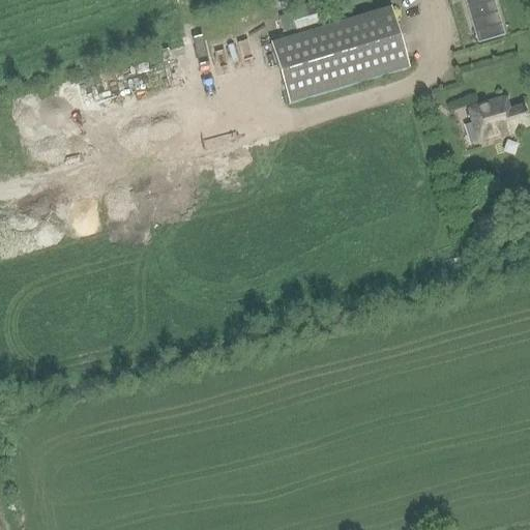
[(318,0),(294,8),(301,27),(325,19),(318,0)]
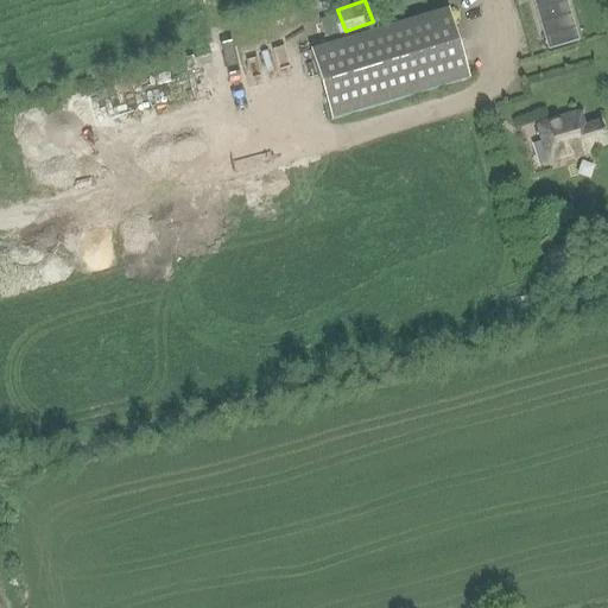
[(532,0),(549,51),(578,43),(565,0),(532,0)]
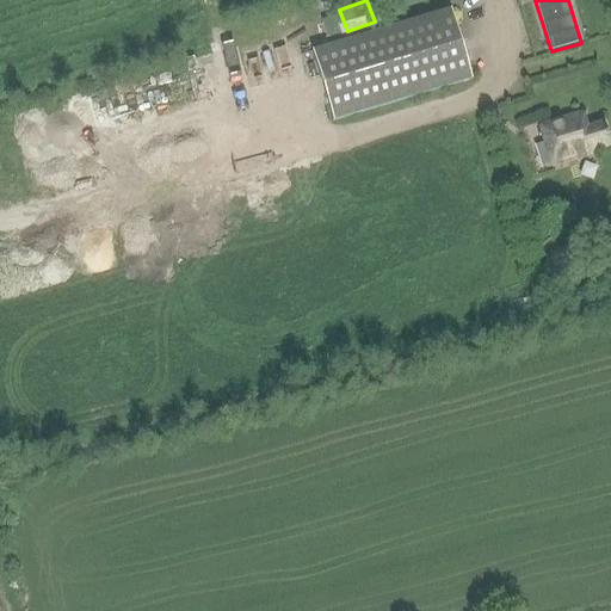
[(471,79),(450,8),(312,49),(332,119),(471,79)]
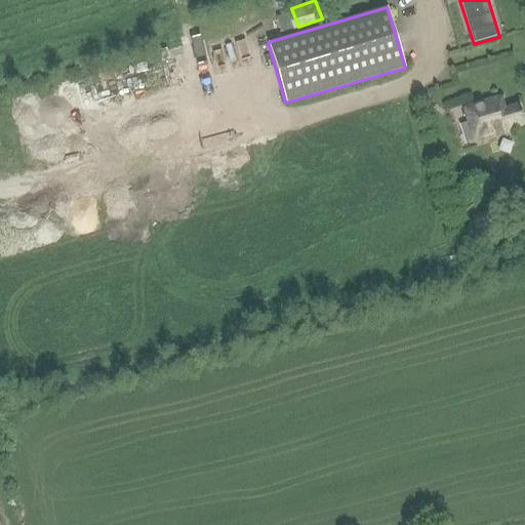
[(503,109),(500,96),(462,107),(474,143),(511,131),(510,129),(524,125),(518,105),(503,109)]
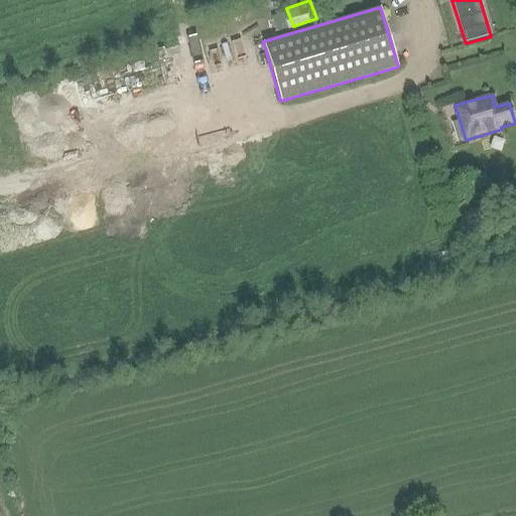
[(460,236),(446,240),(450,254),(463,251),(460,236)]
